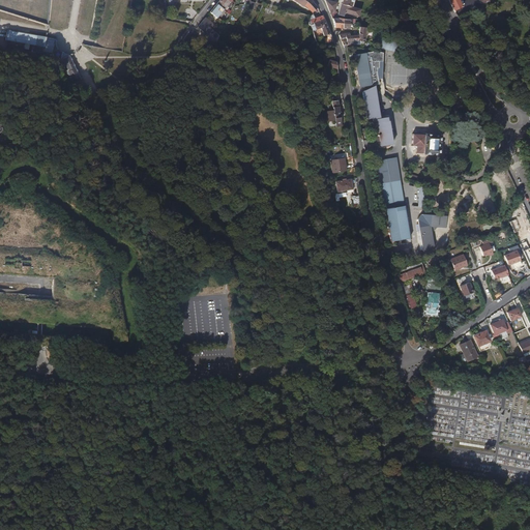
[(230,3),(226,0),(219,0),(216,4),(224,10),(227,6),(229,4),(230,3)]
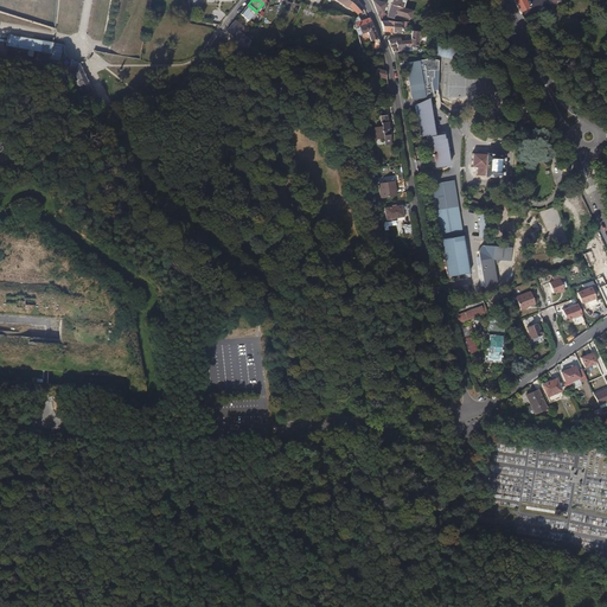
[(356,0),(351,0),(347,8),(358,16),(364,10),(356,0)]
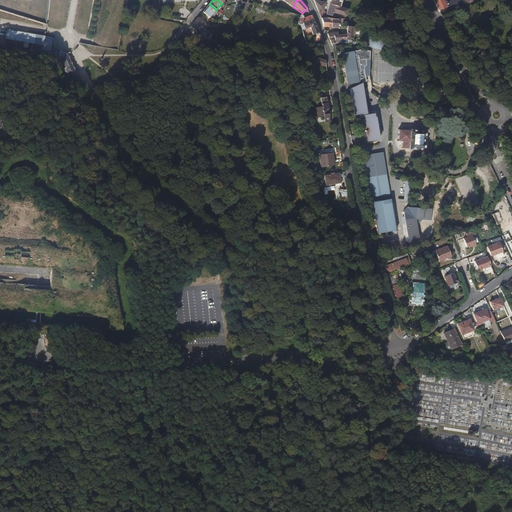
[(321,19),(323,19),(325,13),(323,12),(325,3),(313,0),(321,19)]
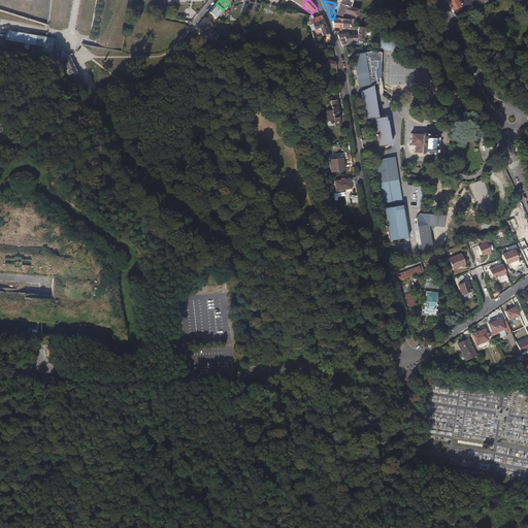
[(340,0),(336,15),(345,18),(349,7),(351,0),(340,0)]
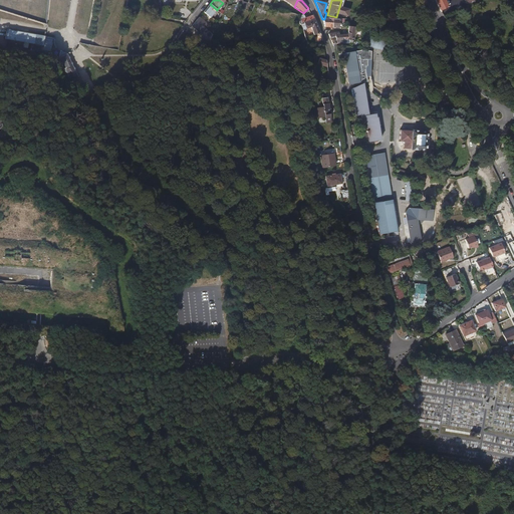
[(435,0),(441,11),(448,7),(444,0),(464,0),(466,3),(475,4),(476,0),(435,0)]
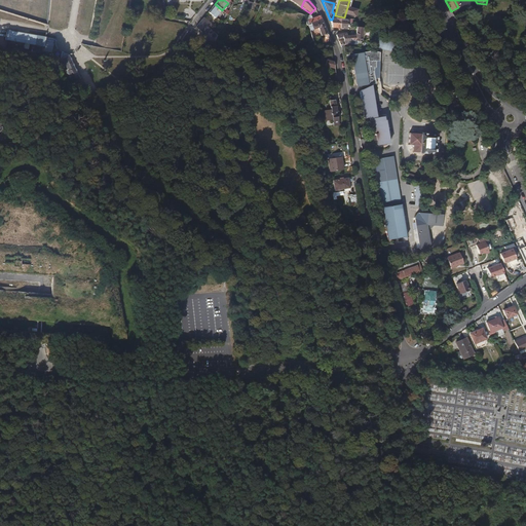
[(216,19),(222,10),(215,4),(209,12),(216,19)]
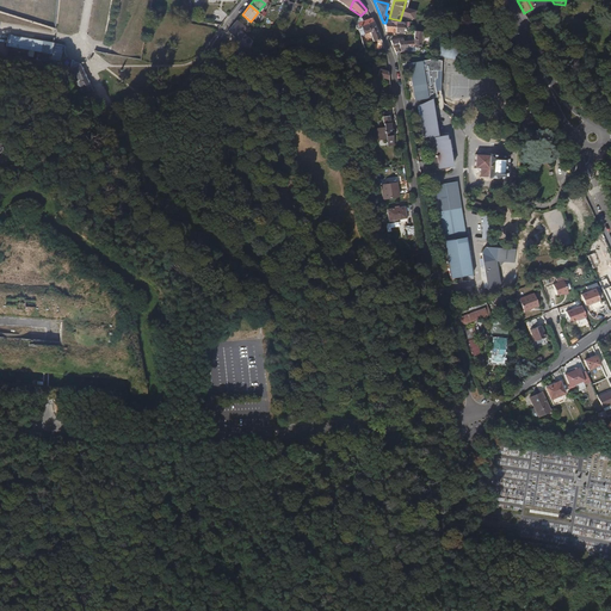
[(415,12),(403,8),(400,20),(407,20),(407,18),(413,19),(415,12)]
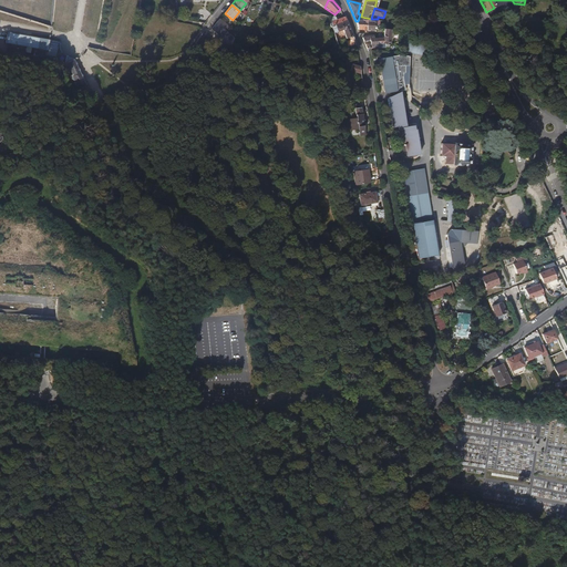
[(344,18),(339,19),(336,21),(330,23),(330,27),(331,28),(332,28),(347,21),(344,18)]
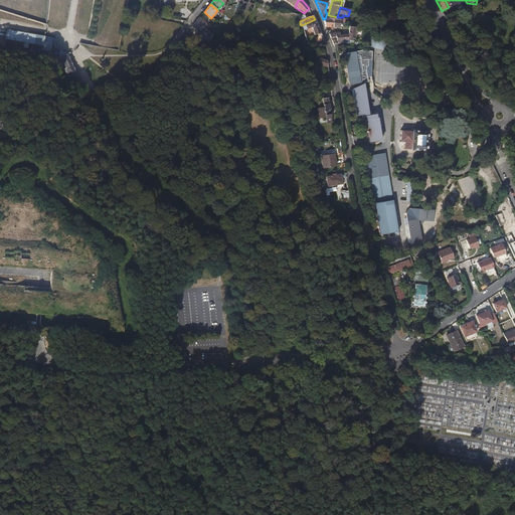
[(204,26),(206,23),(200,17),(192,26),(199,32),(204,26)]
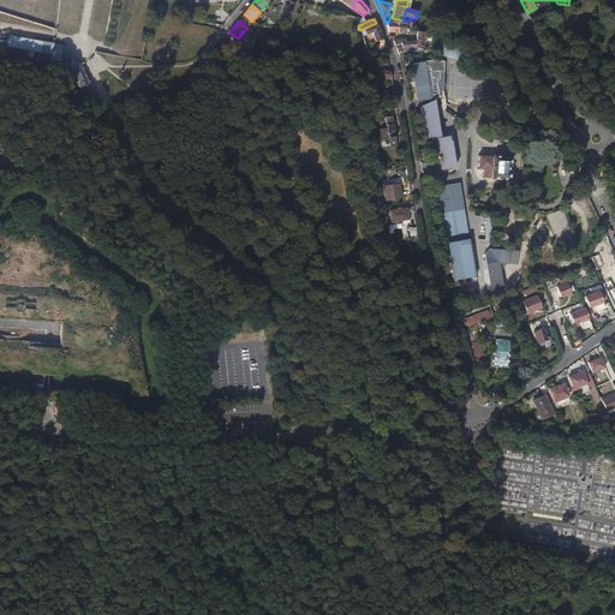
[(386,23),(389,33),(398,34),(396,22),(392,22),(388,23),(386,23)]
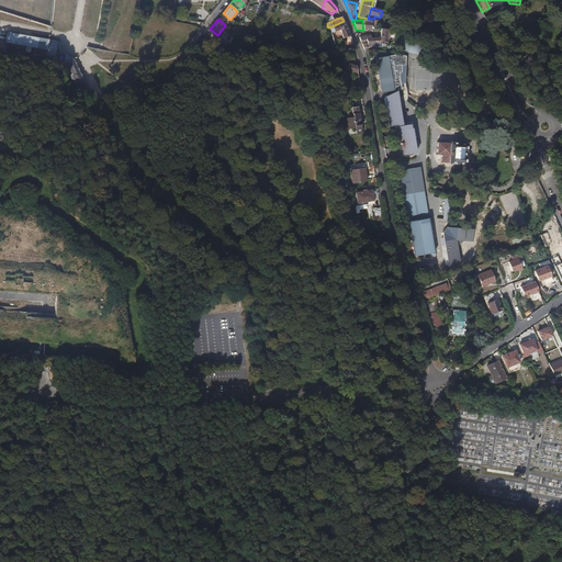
[(350,36),(349,33),(344,21),(329,27),(332,33),(337,31),(338,34),(341,33),(344,38),(350,36)]
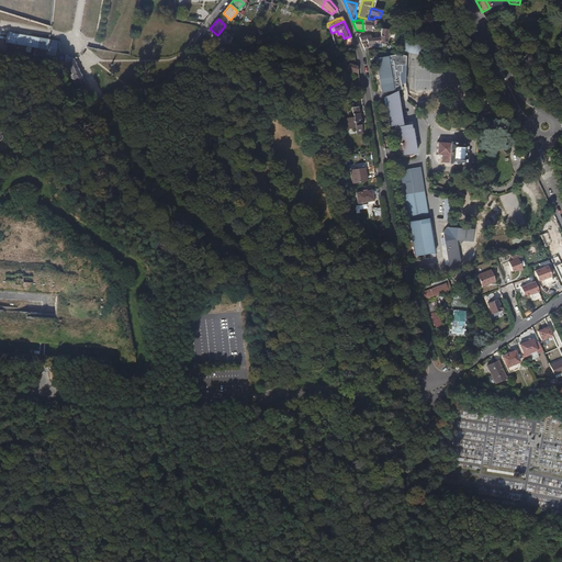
[(385,42),(386,38),(386,34),(388,30),(380,29),(380,32),(380,38),(373,38),(374,43),(377,43),(380,43),(382,43),(382,45),(385,45),(385,43),(385,42)]
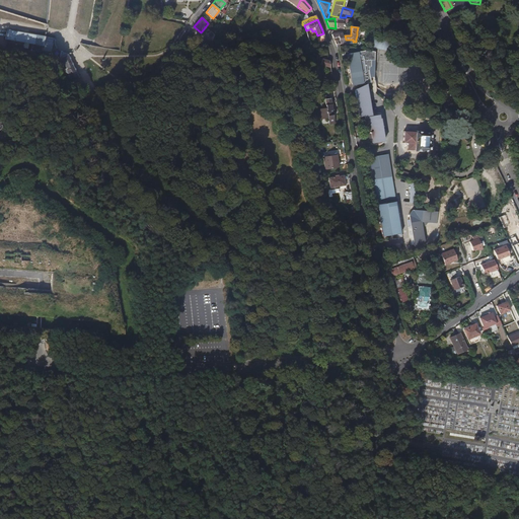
[(24,43),(41,46),(44,46),(45,36),(7,30),(5,40),(10,41),(24,43)]
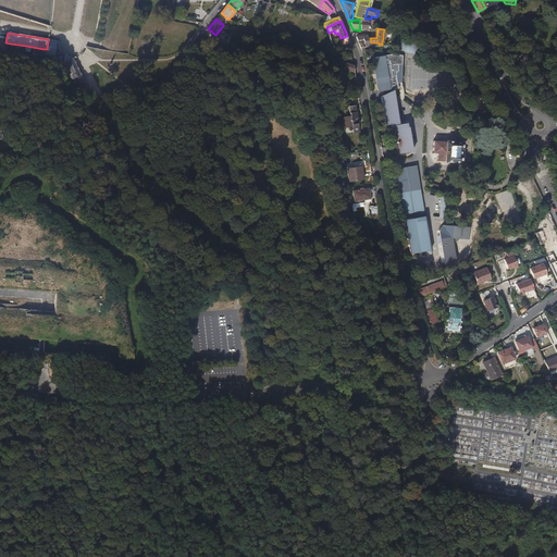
[(232,38),(227,35),(222,45),(217,42),(217,47),(225,51),(232,38)]
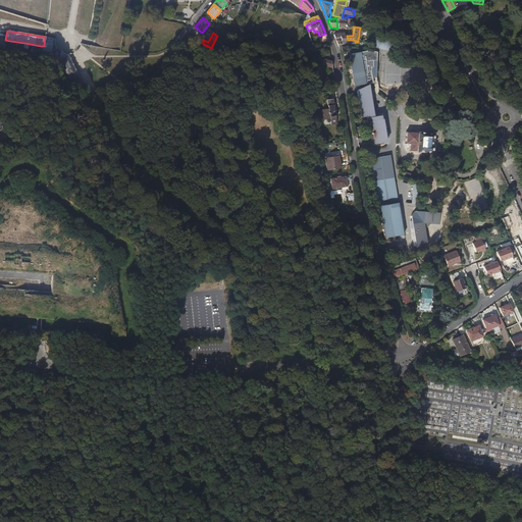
[(343,44),(348,43),(348,40),(347,36),(344,36),(344,34),(333,35),(335,39),(341,37),(343,44)]
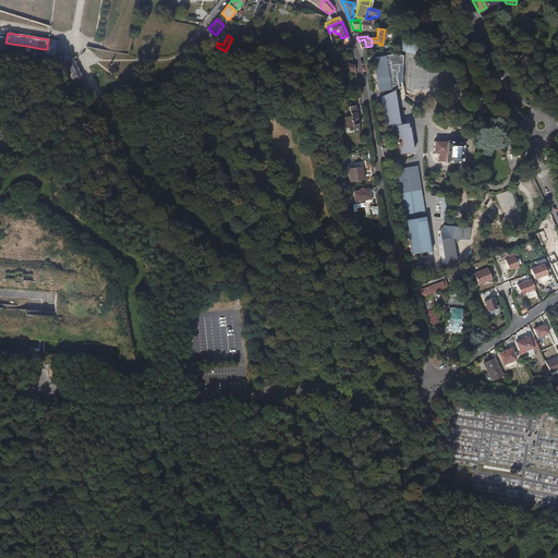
[(423,43),(399,37),(397,50),(421,56),(423,43)]
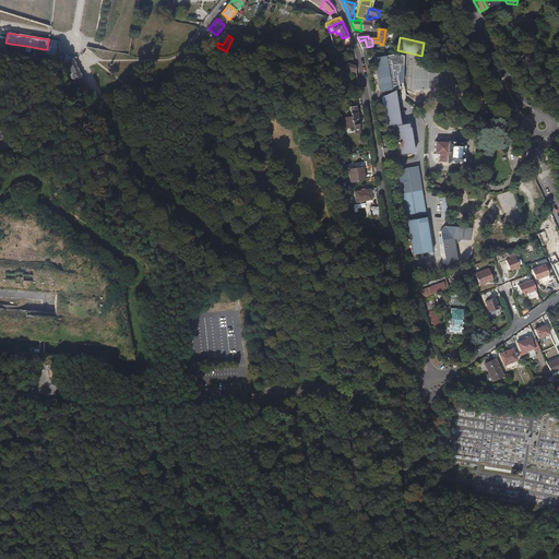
[(26,46),(11,44),(11,47),(15,48),(14,54),(25,55),(26,46)]
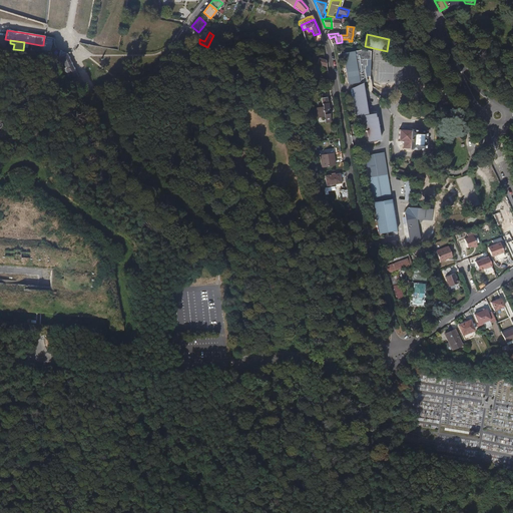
[(370,52),(363,50),(343,53),(348,85),(367,82),(365,77),(364,73),(364,69),(364,67),(366,66),(366,60),(370,60),(370,52)]
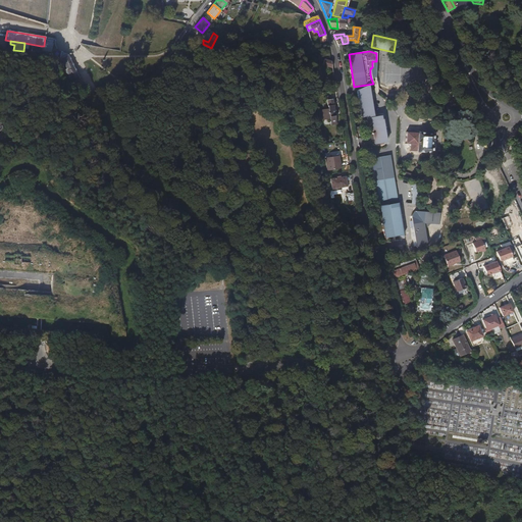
[(66,69),(65,69),(65,71),(69,79),(69,80),(76,76),(79,75),(68,54),(61,58),(62,60),(66,69)]
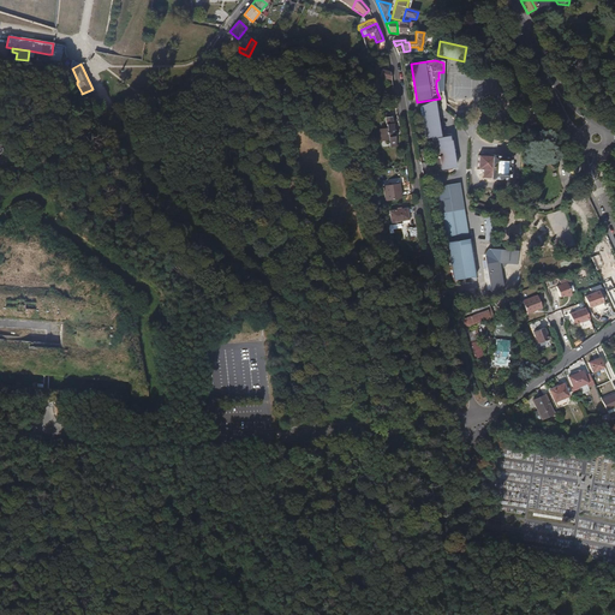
[(390,75),(382,71),(380,77),(392,82),(390,75)]
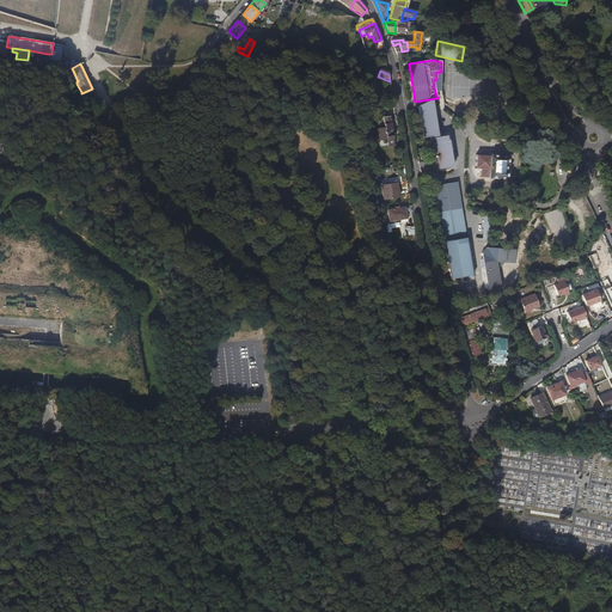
[(447,136),(439,138),(434,103),(418,105),(424,140),(430,139),(435,166),(439,165),(440,170),(453,167),(448,140),(447,140),(447,136)]
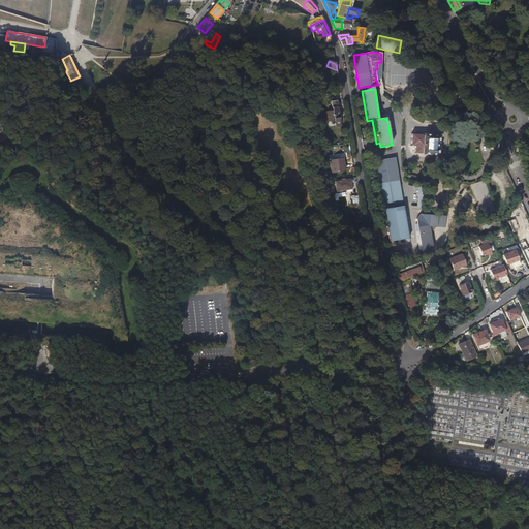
[(341,126),(337,107),(331,109),(332,111),(325,112),(328,122),(334,122),(335,127),(341,126)]
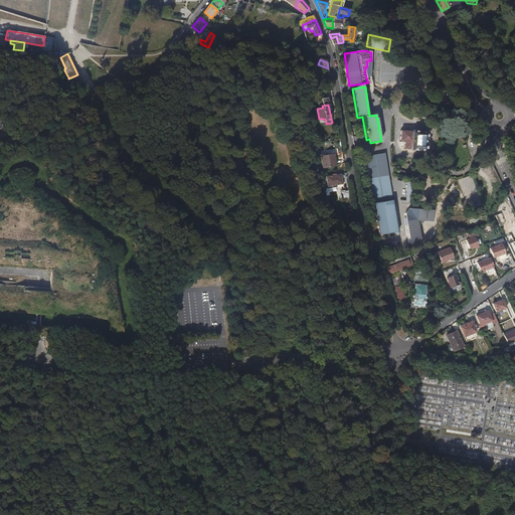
[(401,131),(400,131),(401,132),(400,141),(399,142),(399,143),(400,142),(404,143),(404,149),(403,149),(403,150),(404,150),(411,150),(411,151),(426,152),(426,145),(425,145),(425,140),(426,140),(427,132),(412,131),(412,132),(410,132),(410,131),(405,131),(401,131)]
